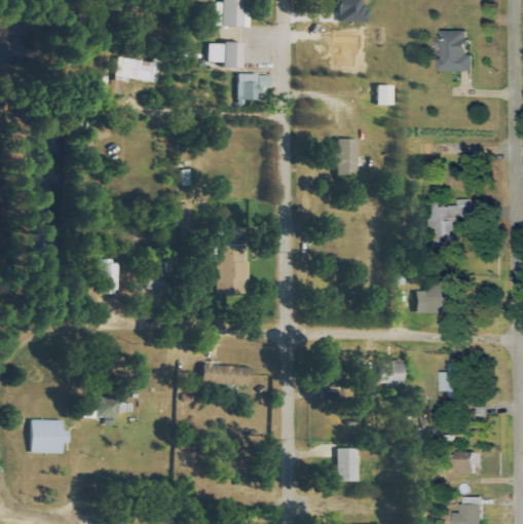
[(223,0),(223,2),(218,1),(217,26),(245,27),(245,0),(223,0)]
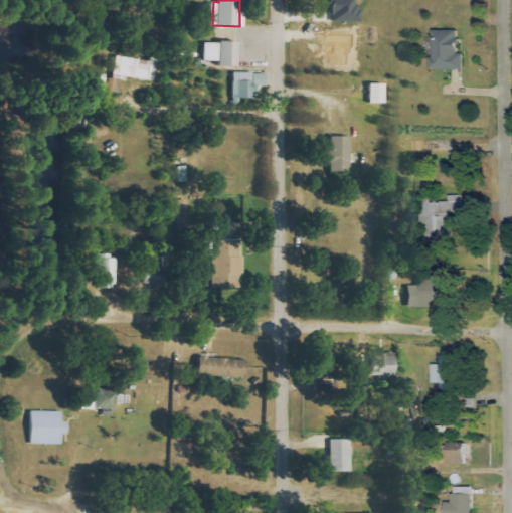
[(432,68),(464,67),(464,52),(459,53),(459,28),(431,29),(432,68)]
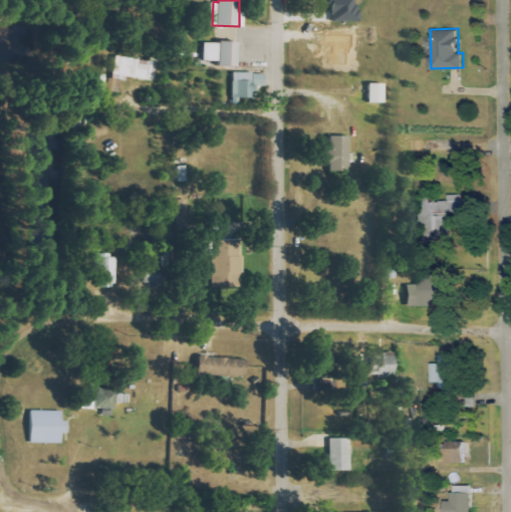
[(237,65),(237,42),(204,41),(204,60),(218,60),(218,65),(237,65)]
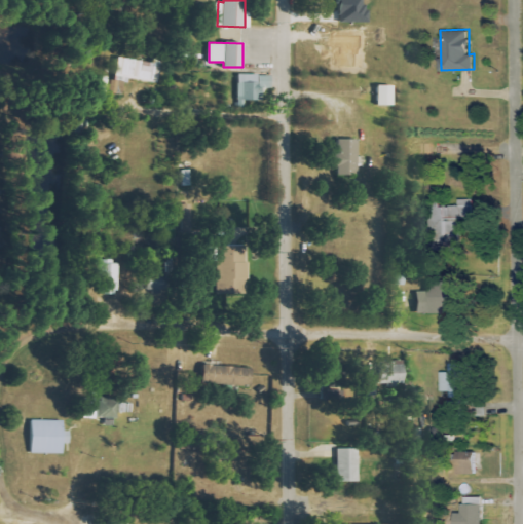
[(153,81),(156,63),(119,57),(116,75),(153,81)]
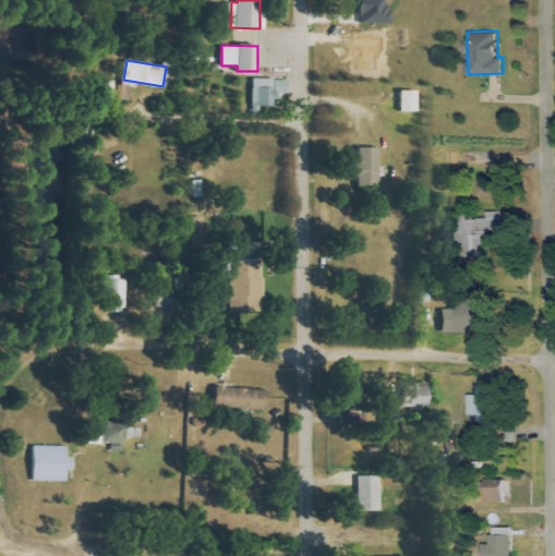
[(254,105),(279,106),(280,93),(289,93),(290,80),(254,79),(254,105)]
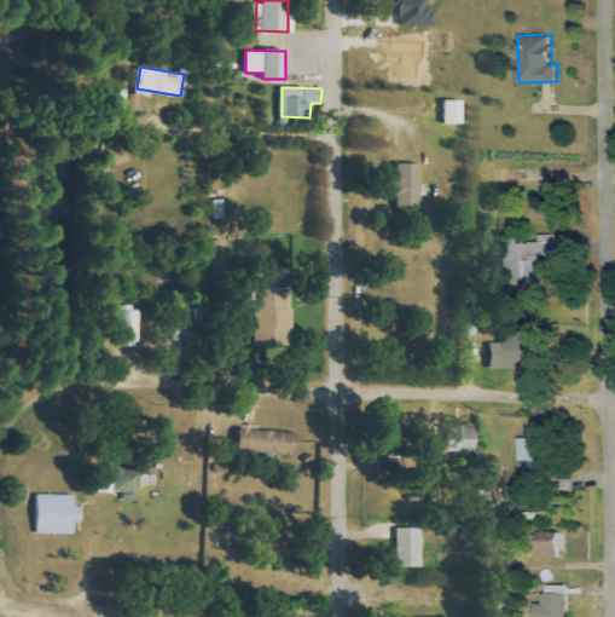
[(462,99),(444,101),(444,124),(463,122),(462,99)]
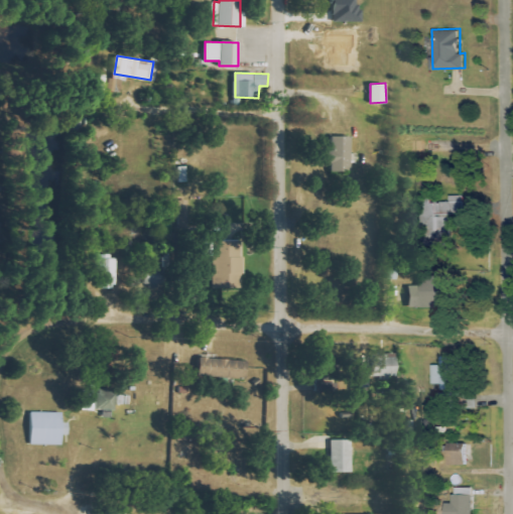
[(323,163),(331,163),(332,171),(352,170),(352,135),(330,136),(330,151),(323,151),(323,163)]
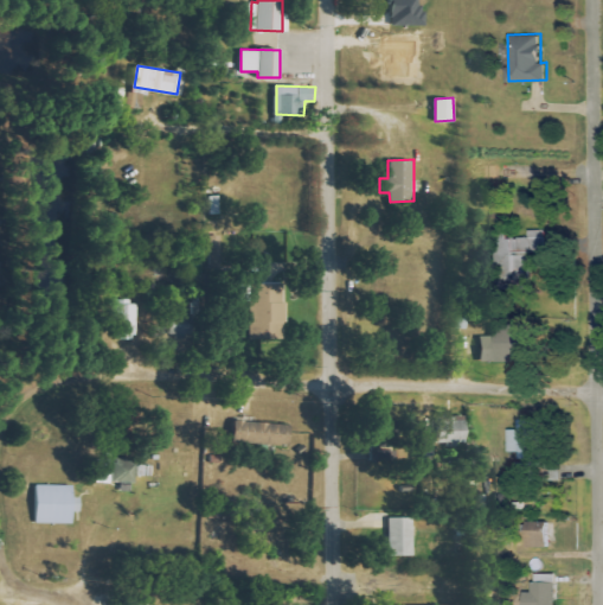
[(212,214),(223,214),(223,195),(212,195),(212,214)]
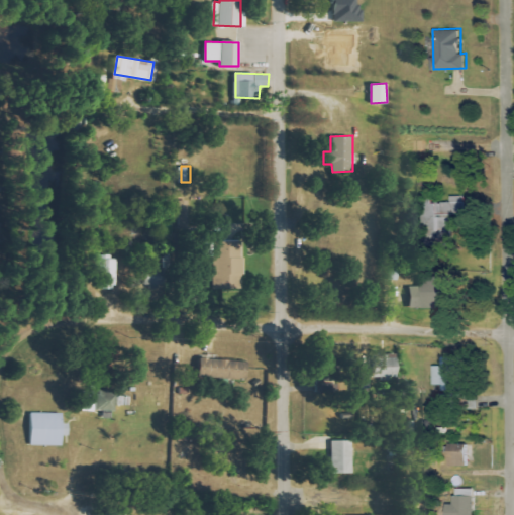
[(466,195),(450,195),(451,201),(434,202),(435,229),(449,228),(448,215),(466,214),(466,195)]
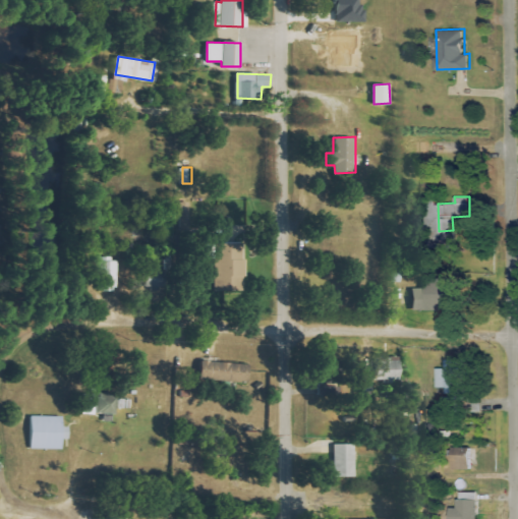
[(207,242),(207,257),(215,258),(215,290),(244,291),(245,243),(207,242)]
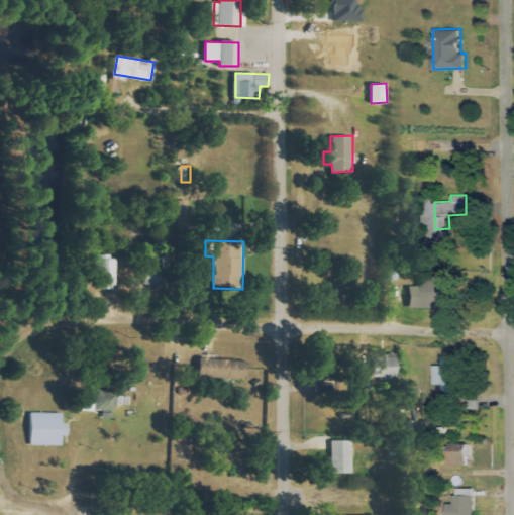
[(116,259),(98,259),(98,287),(115,287),(116,259)]
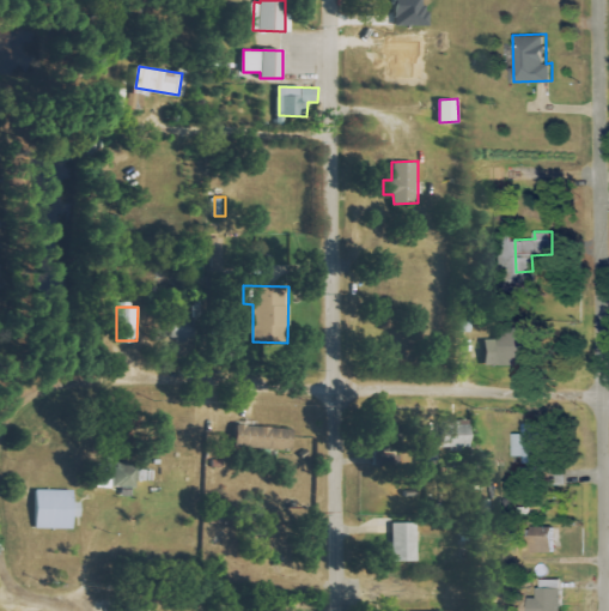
[(483,364),(518,364),(519,337),(485,337),(483,364)]
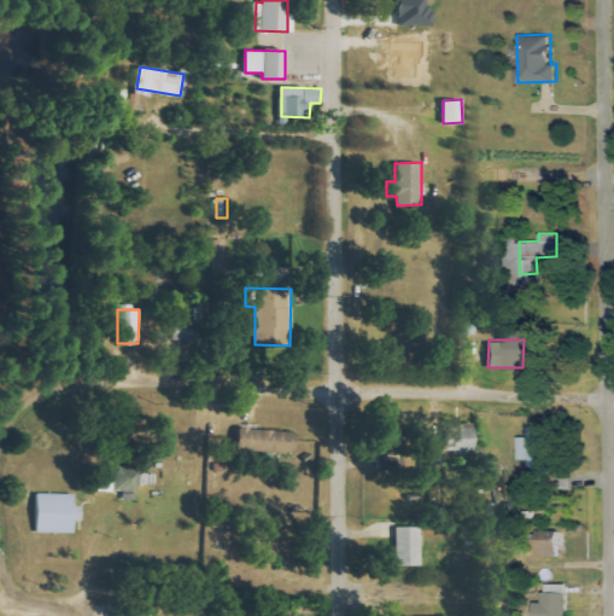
[(445,452),(477,449),(475,422),(444,423),(445,452)]
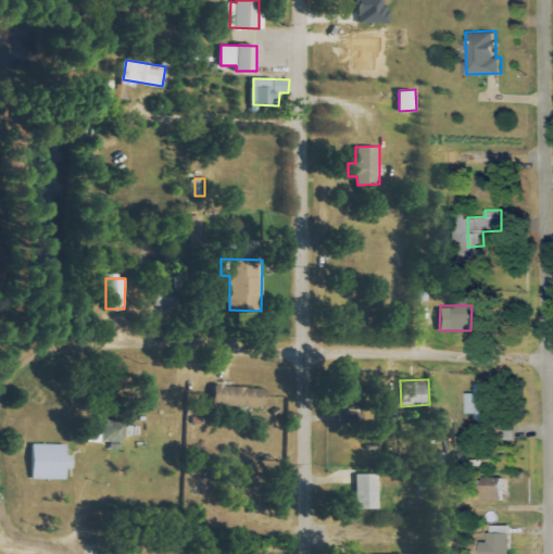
[(466,416),(484,415),(484,411),(494,411),(493,383),(475,383),(475,392),(466,392),(466,416)]
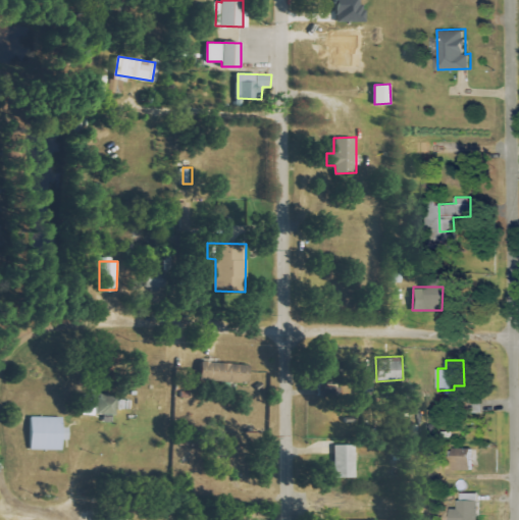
[(248,383),(249,364),(204,362),(203,381),(248,383)]
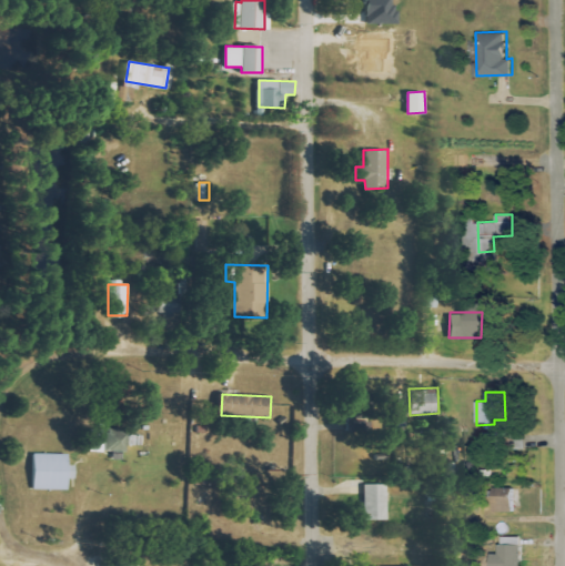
[(396,426),(407,426),(409,408),(397,407),(396,426)]
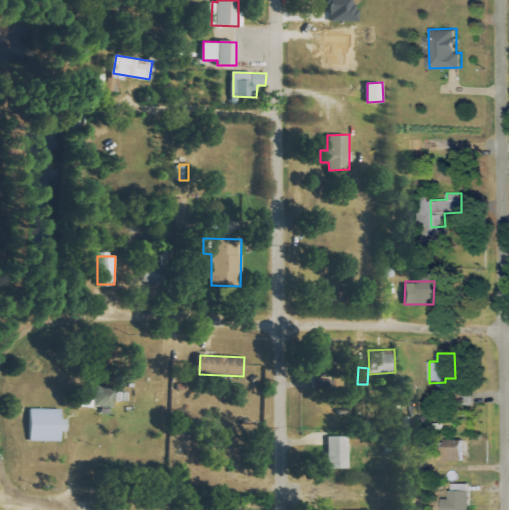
[(82,406),(115,407),(116,389),(82,388),(82,406)]
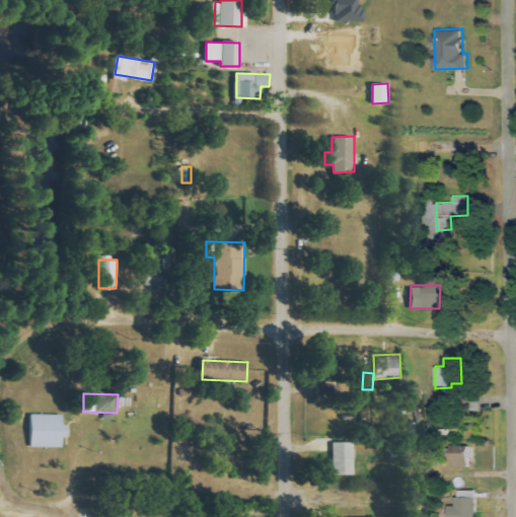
[(29,446),(63,447),(63,437),(68,437),(68,424),(65,424),(65,415),(30,414),(29,446)]
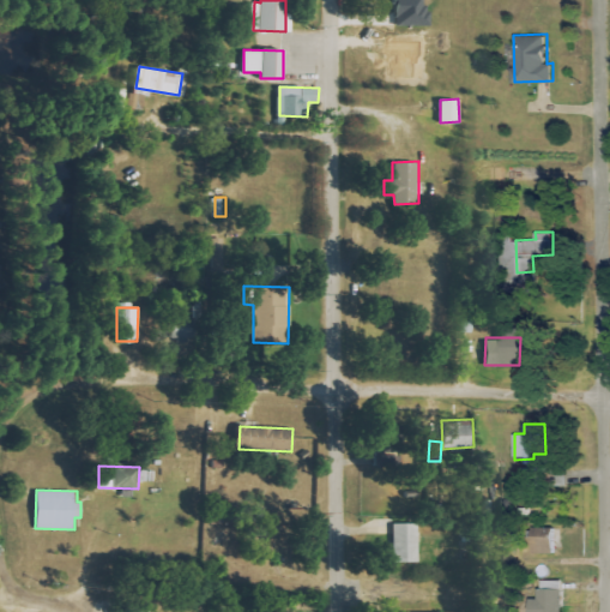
[(418,562),(418,522),(393,523),(394,563),(418,562)]
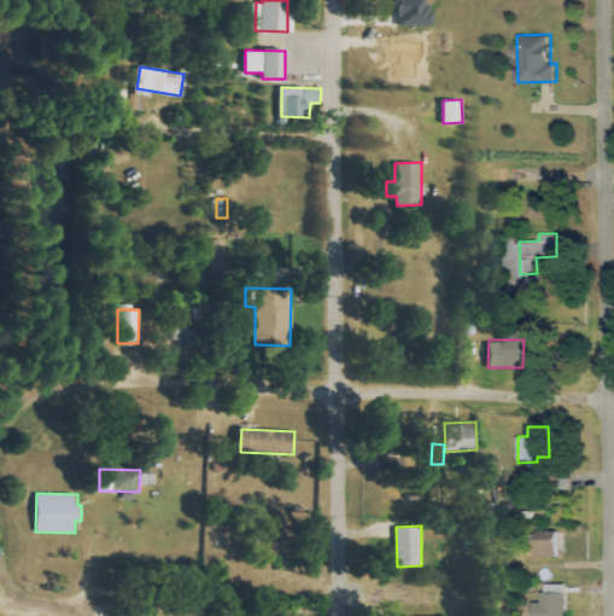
[(561,530),(534,532),(536,557),(562,556),(561,530)]
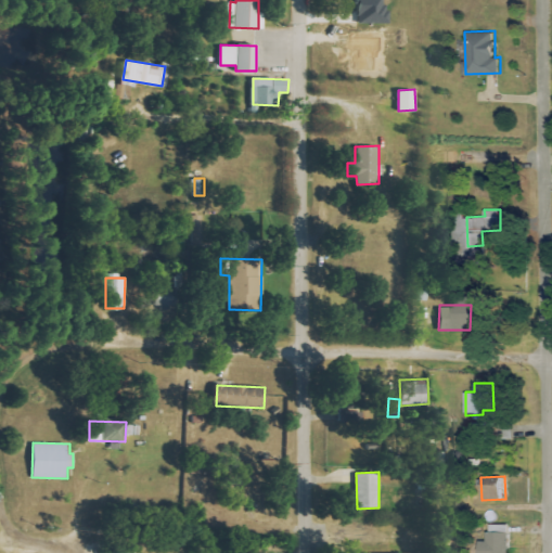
[(510,552),(511,524),(490,524),(490,540),(484,540),(484,552),(510,552)]
